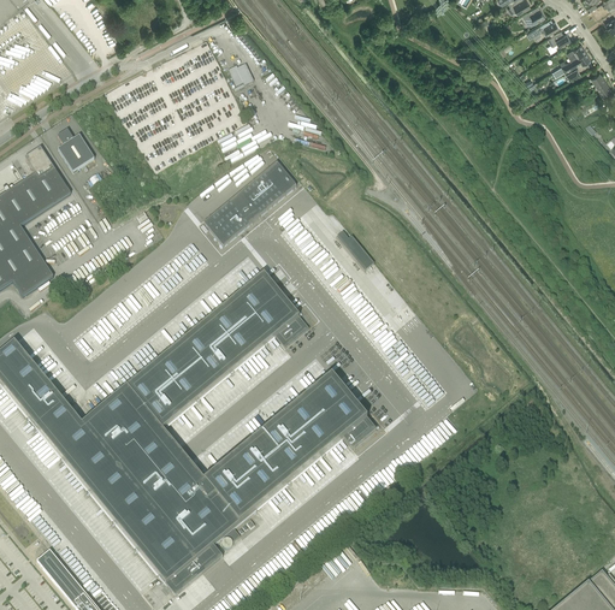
[(0,19),(19,6),(15,0),(0,0),(0,19)]
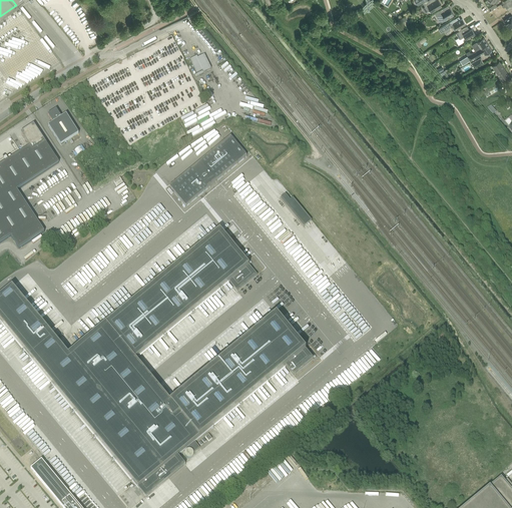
[(426,2),(424,3),(427,8),(429,6),(432,4),(434,7),(438,4),(442,2),(441,0),(426,0),(426,1),(426,2)]
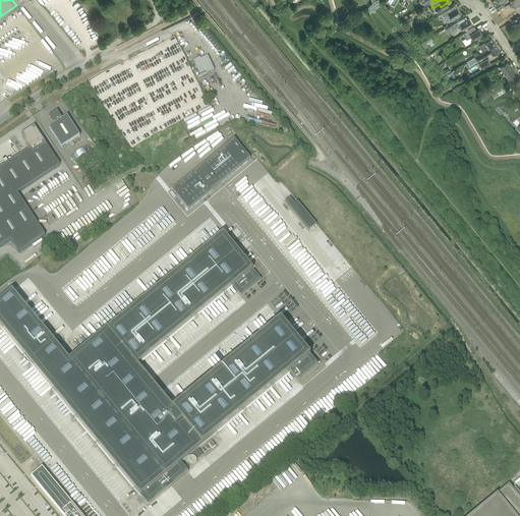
[(443,8),(446,14),(448,17),(450,16),(450,17),(454,15),(453,14),(456,13),(457,13),(462,10),(460,6),(459,6),(455,1),(456,0),(443,8)]
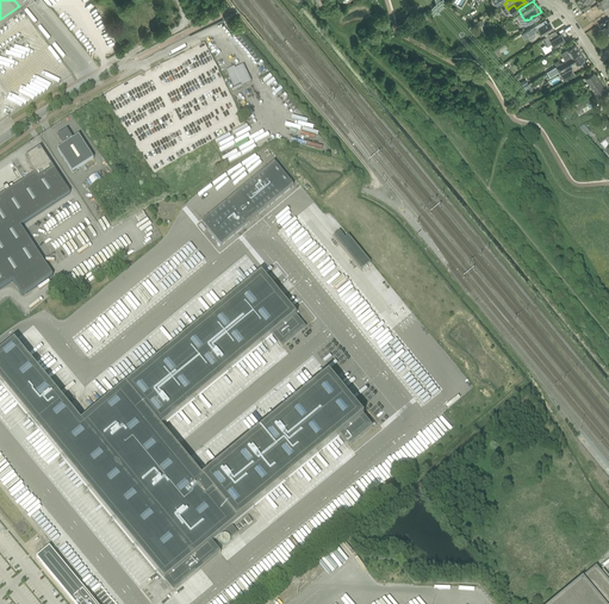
[(399,18),(401,20),(417,10),(415,6),(399,18)]
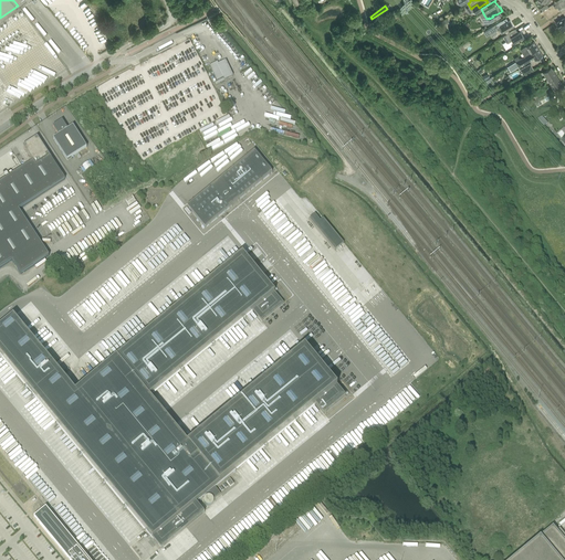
[(504,19),(503,16),(485,27),(488,31),(491,29),(492,30),(498,27),(497,25),(499,24),(500,25),(501,24),(503,23),(505,27),(515,21),(511,14),(504,19)]
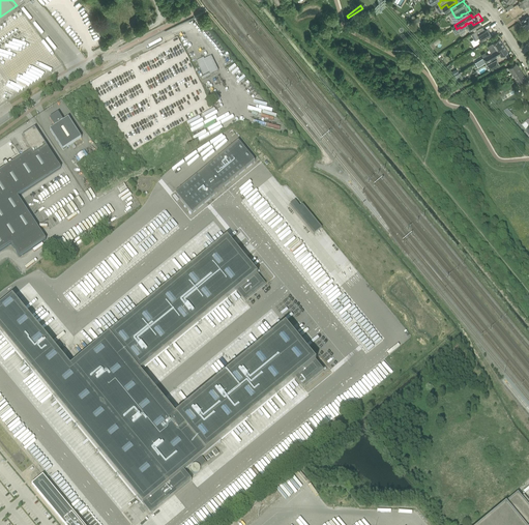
[(475,34),(471,36),(475,41),(483,36),(488,33),(493,31),(489,25),(483,28),(483,26),(485,25),(483,23),(478,25),(472,29),(475,34)]
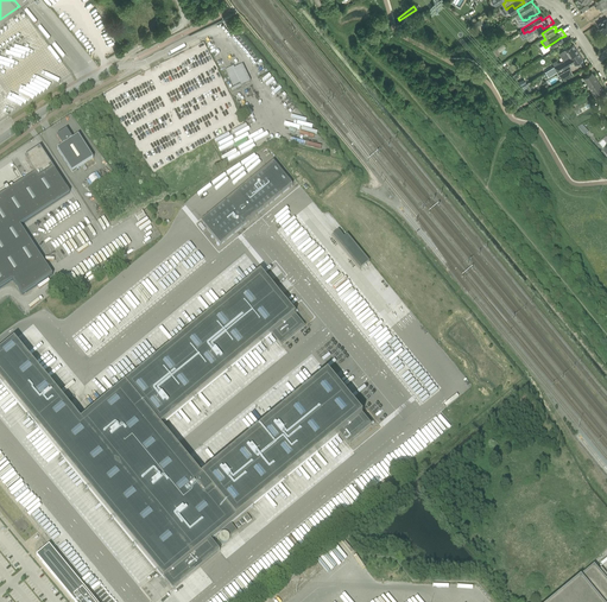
[(204,37),(195,42),(198,50),(196,51),(200,61),(208,57),(207,54),(209,52),(206,43),(207,43),(204,37)]
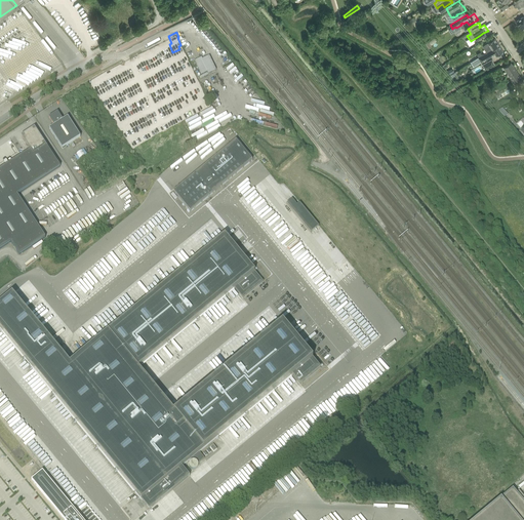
[(489,37),(485,40),(489,46),(493,44),(500,39),(495,33),(491,36),(489,37)]
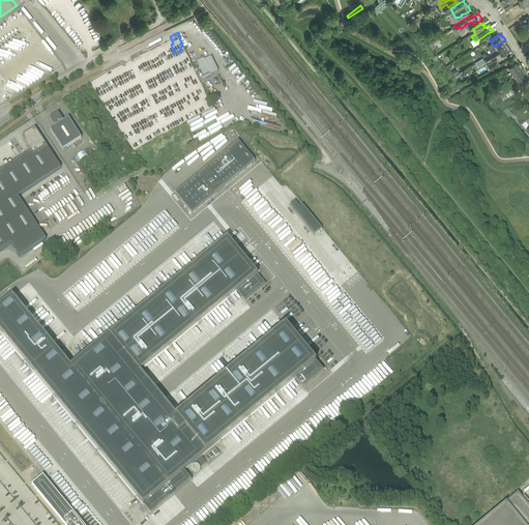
[(494,47),(483,53),(487,57),(487,58),(501,50),(502,51),(503,51),(504,52),(505,50),(506,50),(505,49),(509,47),(505,39),(498,45),(494,47)]
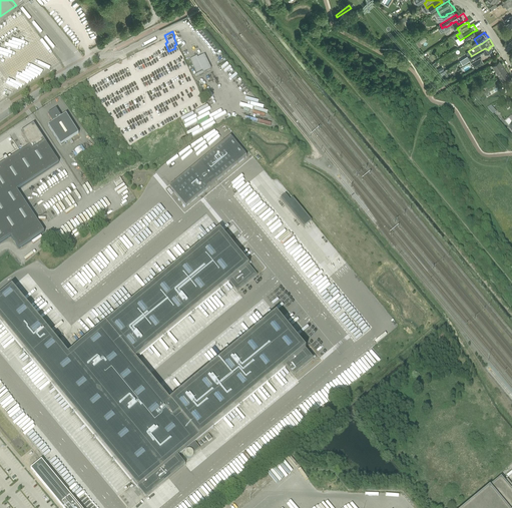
[(190,56),(196,69),(203,66),(204,68),(211,65),(205,51),(198,54),(197,52),(194,53),(195,54),(190,56)]
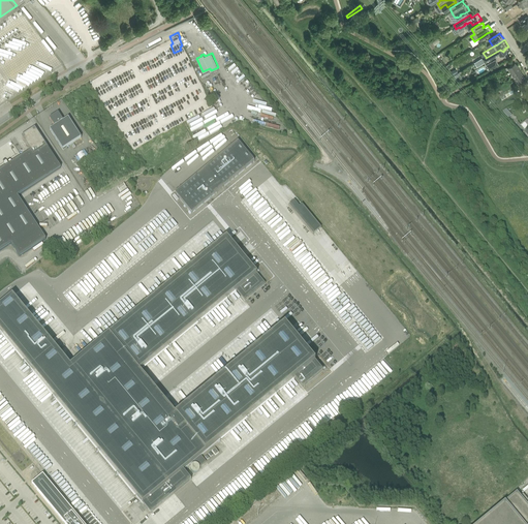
[(483,53),(476,57),(478,61),(486,57),(483,53)]
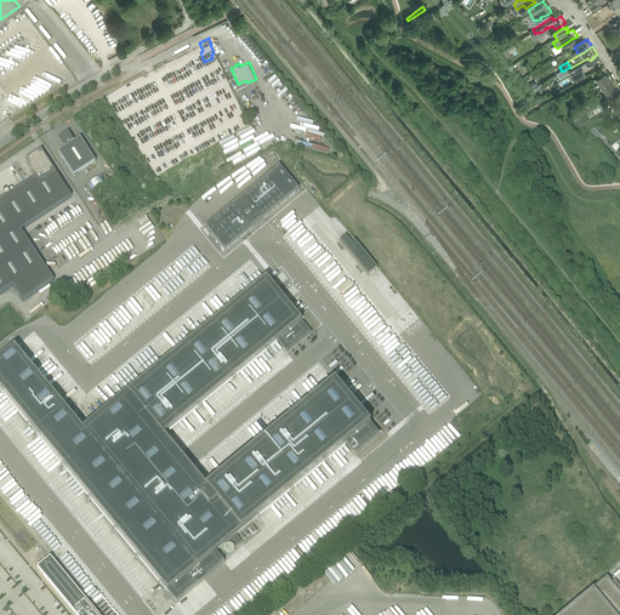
[(573,70),(576,77),(586,70),(584,64),(573,70)]
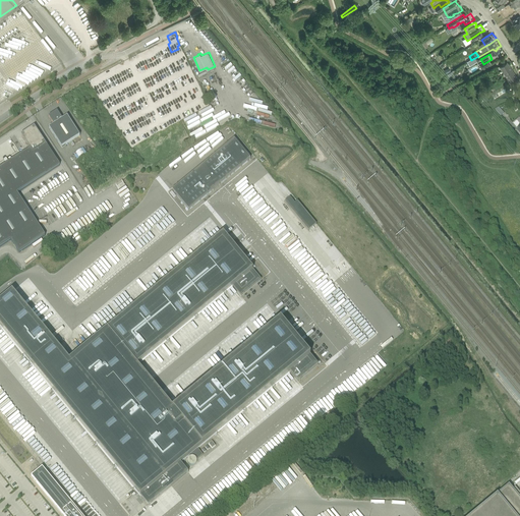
[(501,61),(507,71),(514,66),(508,57),(501,61)]
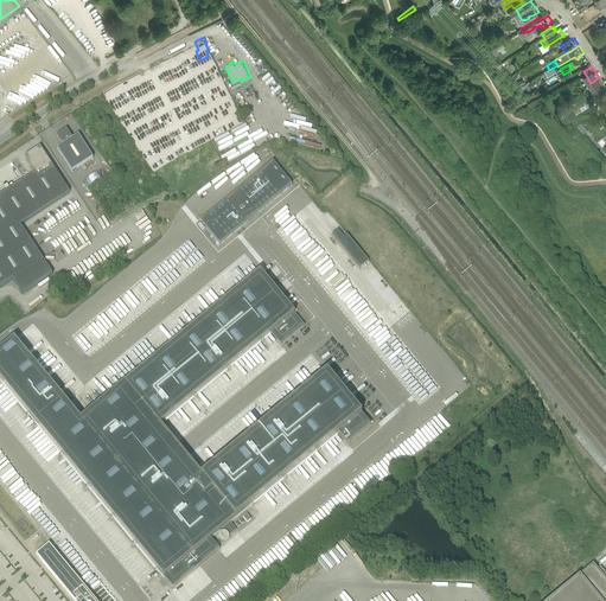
[(201,136),(209,132),(189,95),(217,80),(211,68),(177,85),(180,93),(177,94),(201,136)]
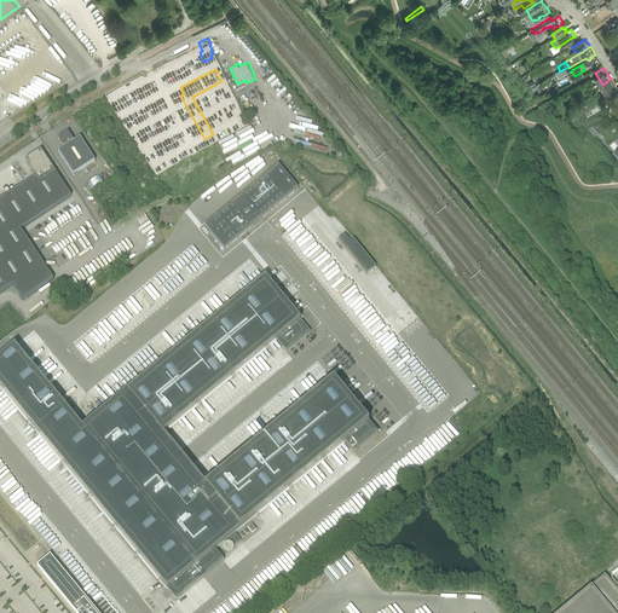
[(27,97),(32,98),(44,91),(45,88),(46,88),(58,81),(59,77),(62,79),(63,74),(50,70),(48,73),(45,71),(44,73),(40,75),(40,76),(38,75),(36,77),(32,81),(30,81),(26,84),(26,86),(22,87),(19,93),(21,94),(19,97),(26,99),(27,97)]
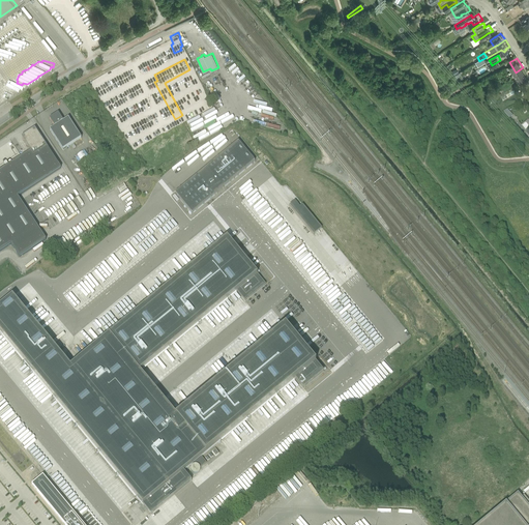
[(149,65),(140,68),(143,77),(140,78),(142,83),(153,78),(155,81),(156,81),(149,65)]
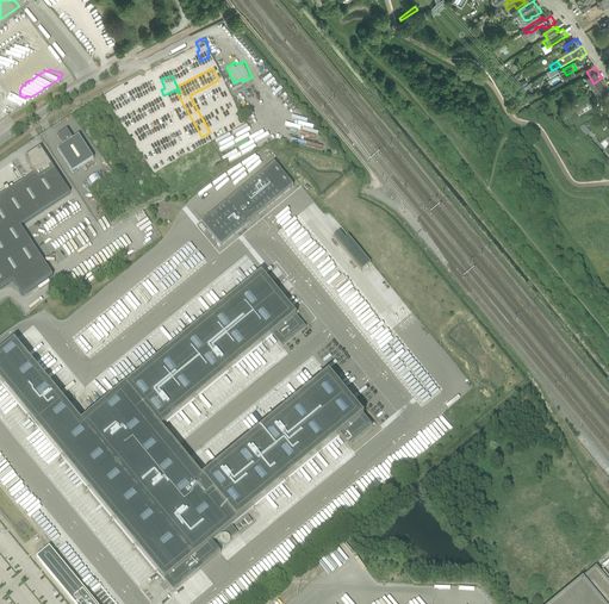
[(602,78),(594,83),(601,94),(608,89),(608,86),(602,78)]
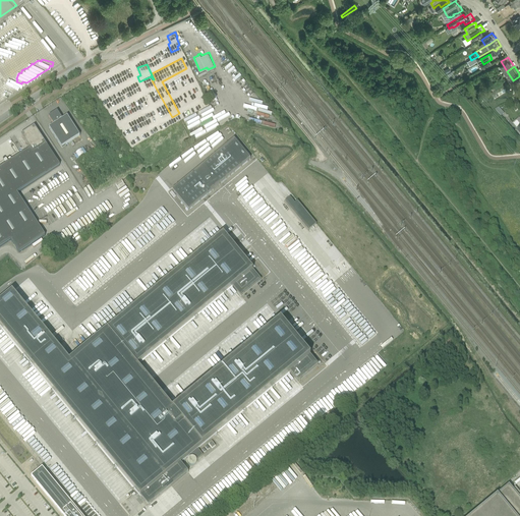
[(490,86),(494,91),(495,93),(508,84),(507,82),(507,81),(506,81),(509,79),(507,75),(490,86)]
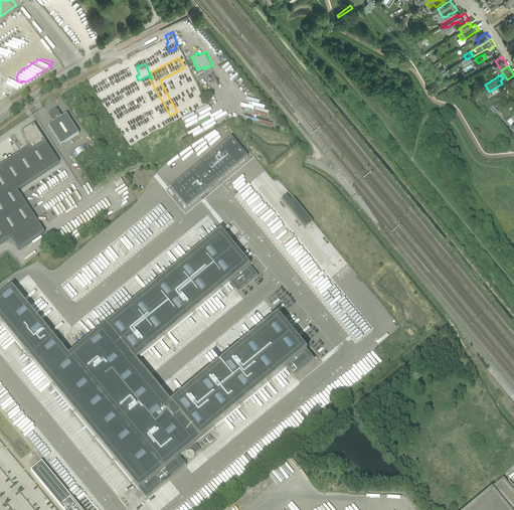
[(494,102),(490,104),(496,111),(496,110),(499,108),(494,102)]
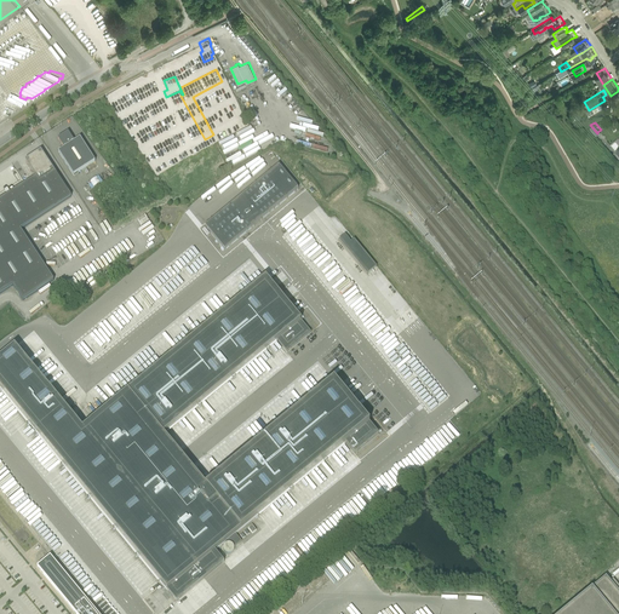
[(74,171),(96,156),(81,133),(75,137),(69,127),(58,133),(66,143),(59,147),(74,171)]
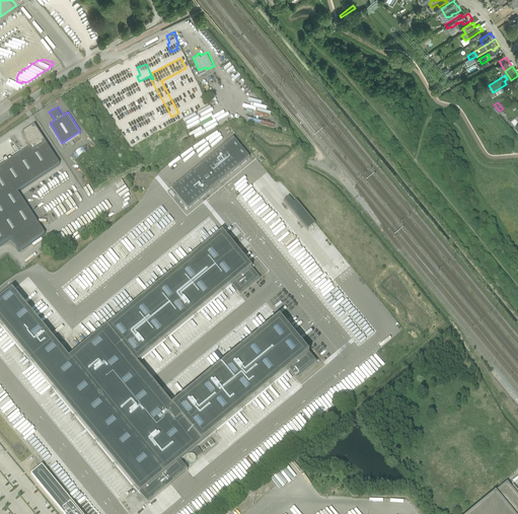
[(25,128),(27,129),(23,132),(32,147),(0,168),(0,241),(11,234),(20,247),(46,230),(18,188),(61,160),(34,122),(25,128)]
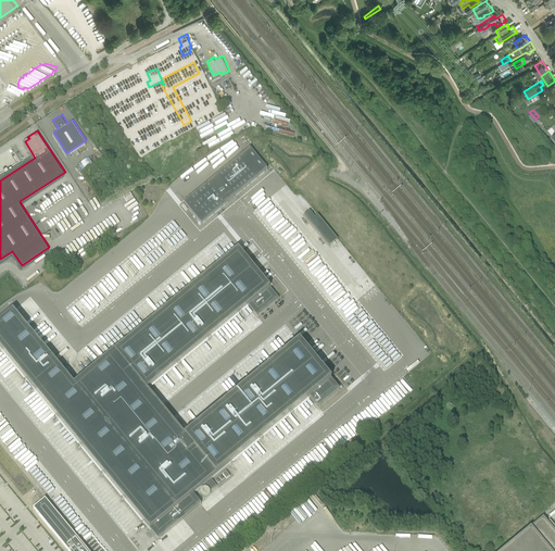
[(251,143),(185,198),(185,199),(193,209),(200,216),(202,220),(268,165),(251,145),(251,143)]
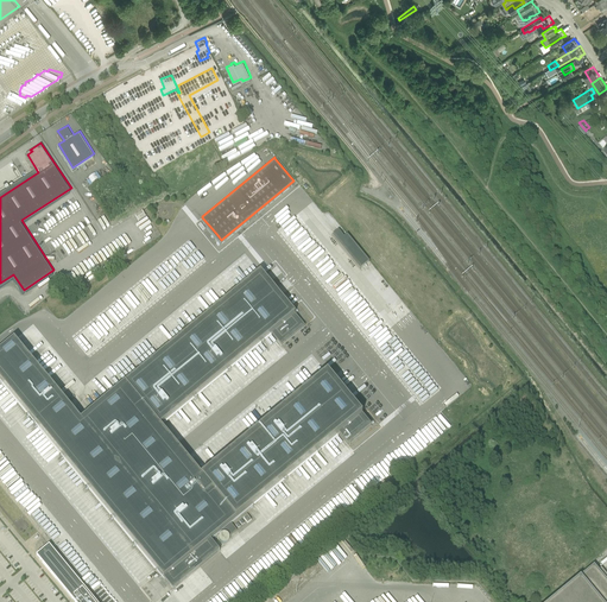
[(92,179),(102,173),(99,166),(88,173),(92,179)]
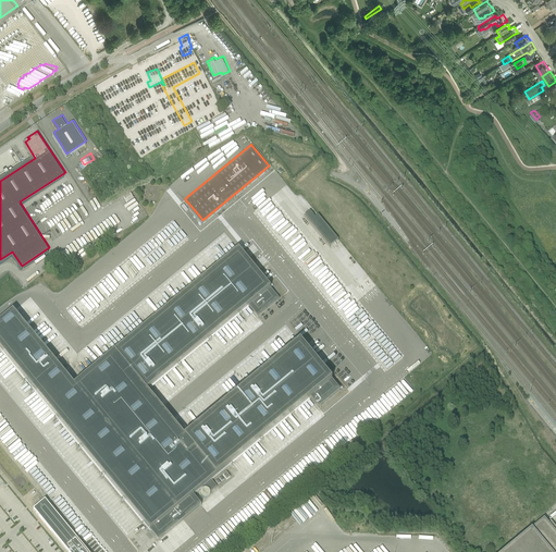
[(310,207),(305,211),(306,212),(311,220),(331,242),(338,235),(320,211),(319,211),(316,213),(310,207)]
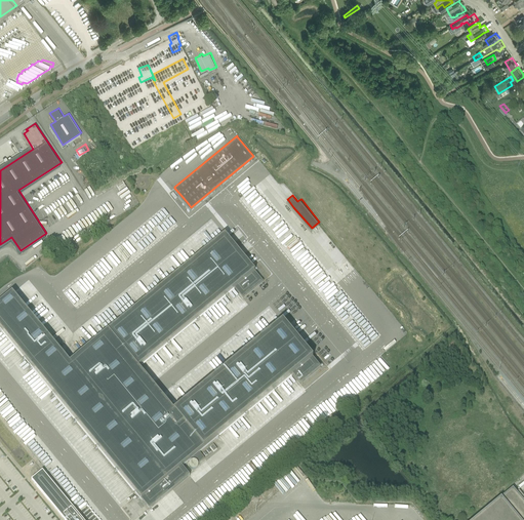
[(64,287),(75,302),(178,221),(166,205),(93,263),(94,264),(64,287)]
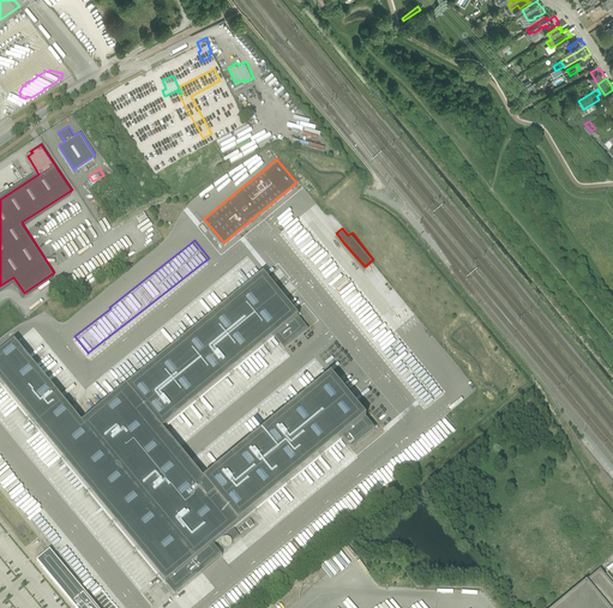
[(0,350),(0,378),(116,519),(175,590),(223,552),(214,540),(224,531),(226,534),(227,533),(228,533),(229,533),(229,534),(230,534),(232,535),(233,536),(240,531),(234,524),(234,523),(343,433),(344,435),(352,445),(353,444),(374,426),(376,425),(331,371),(205,475),(163,426),(163,425),(275,332),(284,343),(286,343),(308,324),(264,270),(194,326),(83,419),(16,337),(14,338),(0,350)]
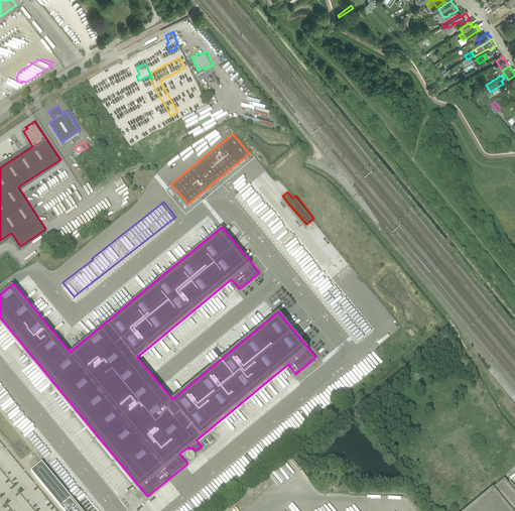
[(31,251),(23,258),(25,261),(33,253),(31,251)]
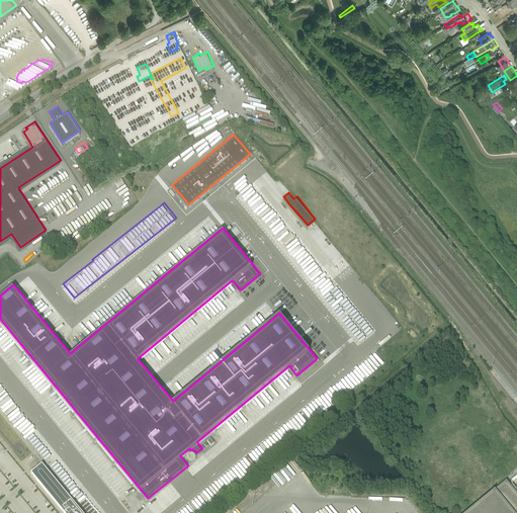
[(359,380),(372,369),(370,367),(369,368),(368,367),(370,366),(368,363),(365,366),(363,365),(357,371),(359,373),(355,376),(359,380)]
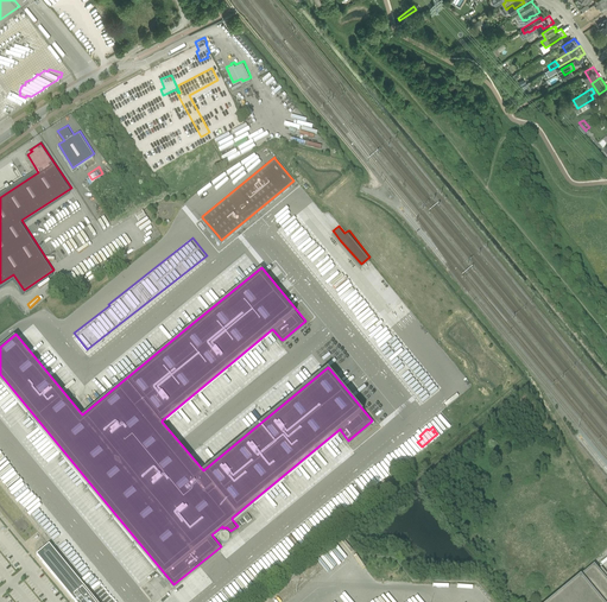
[(50,540),(37,550),(38,551),(43,557),(80,601),(101,601),(54,543),(52,543),(50,540)]
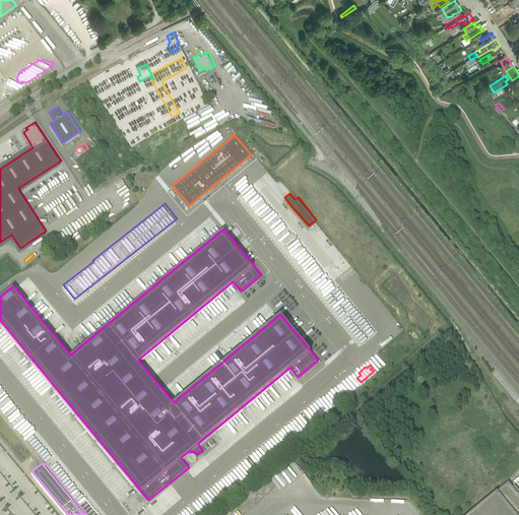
[(464,514),(518,514),(518,486),(515,481),(512,484),(508,479),(464,514)]
